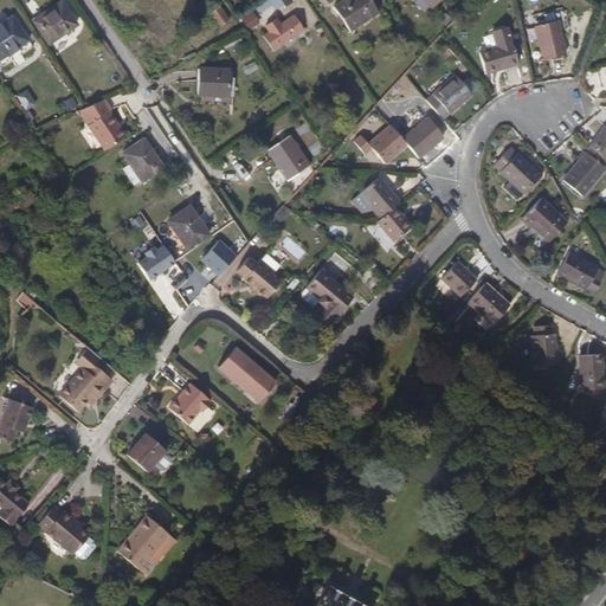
[(378,12),(368,0),(342,0),(333,7),(349,32),(378,12)]
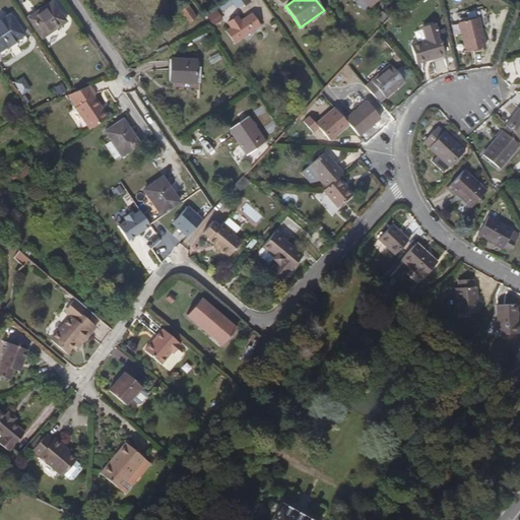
[(65,22),(52,3),(28,19),(41,39),(65,22)]
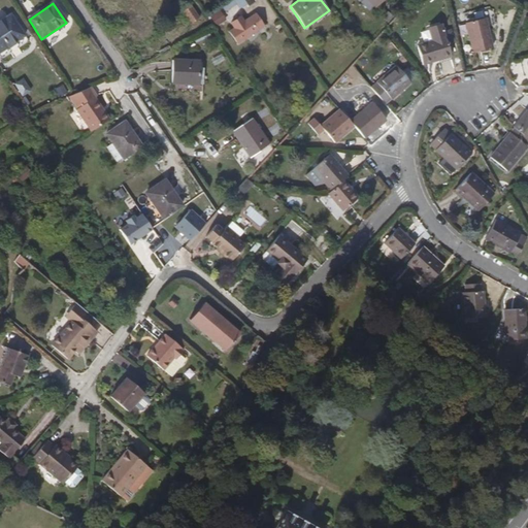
[(192,23),(200,18),(191,4),(183,9),(192,23)]
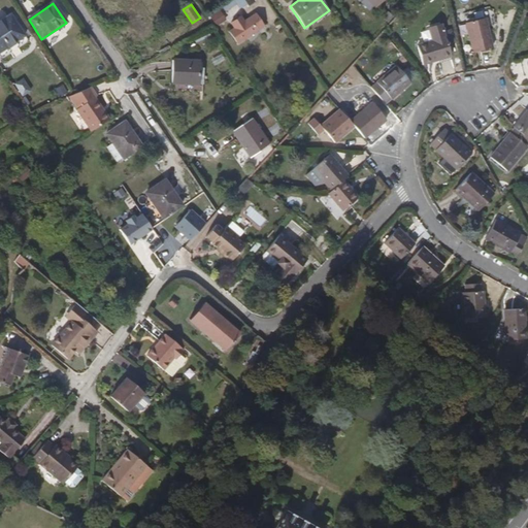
[(221,11),(211,17),(217,27),(226,22),(221,11)]
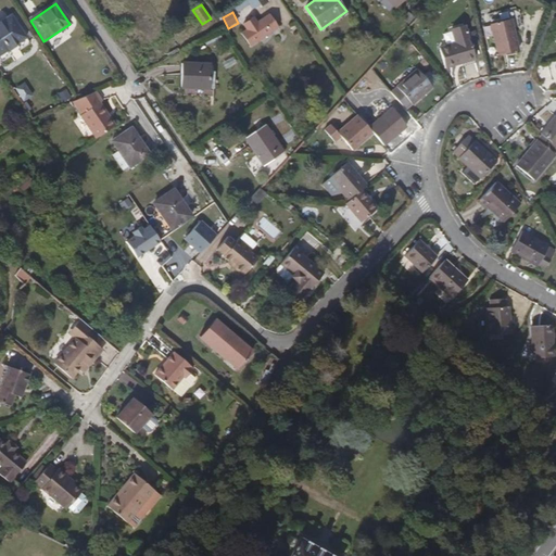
[(242,33),(251,46),(277,26),(269,14),(257,22),(253,16),(243,23),(248,29),(242,33)]
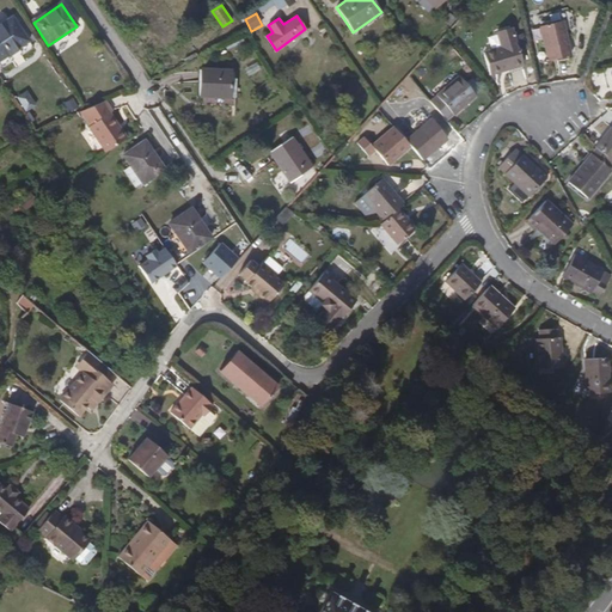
[(0,61),(29,43),(11,19),(0,25),(0,61)]
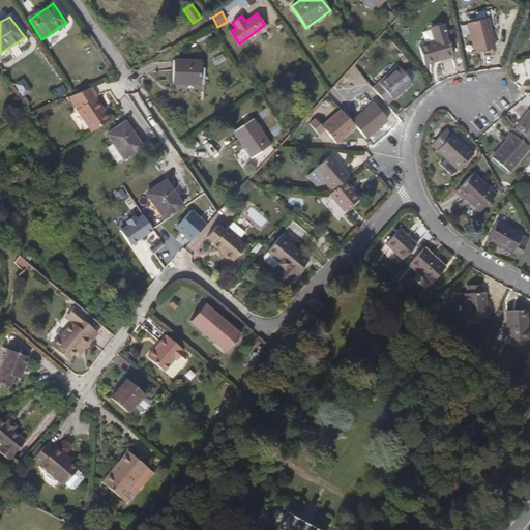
[(486,19),(466,24),(474,54),(493,49),(486,19)]
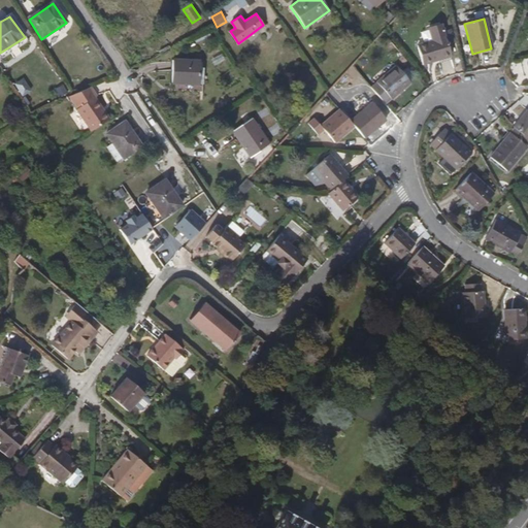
[(435,56),(449,52),(440,24),(427,28),(430,41),(416,45),(421,65),(437,60),(435,56)]
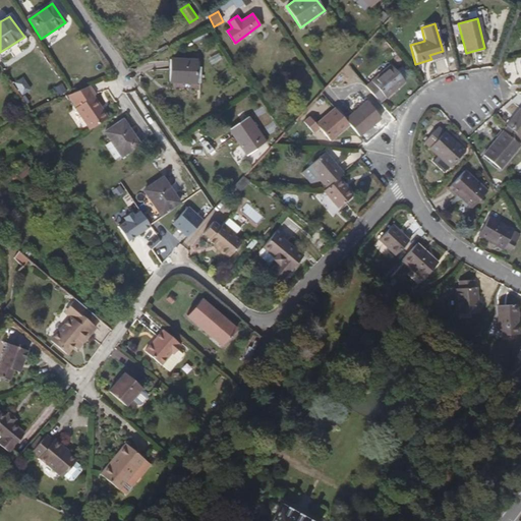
[(444,56),(443,51),(429,55),(431,59),(444,56)]
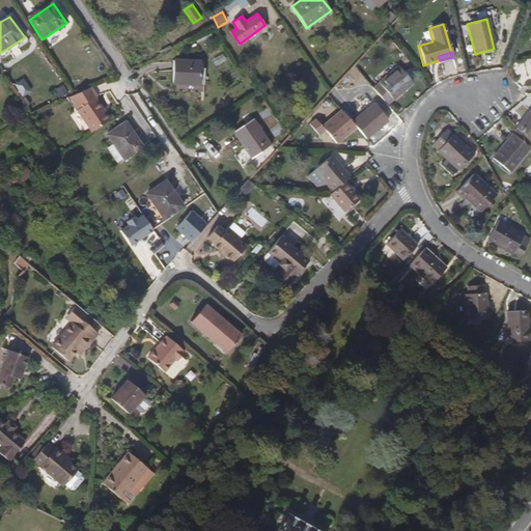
[(200,85),(201,62),(173,62),(173,84),(200,85)]
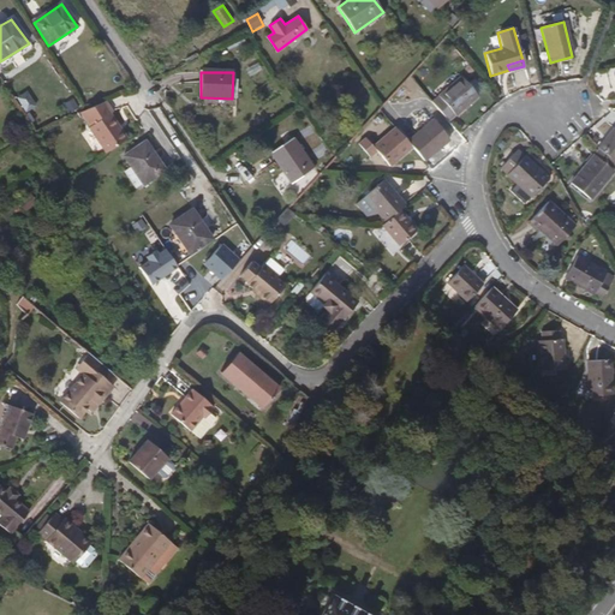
[(431,102),(448,123),(478,96),(461,77),(431,102)]
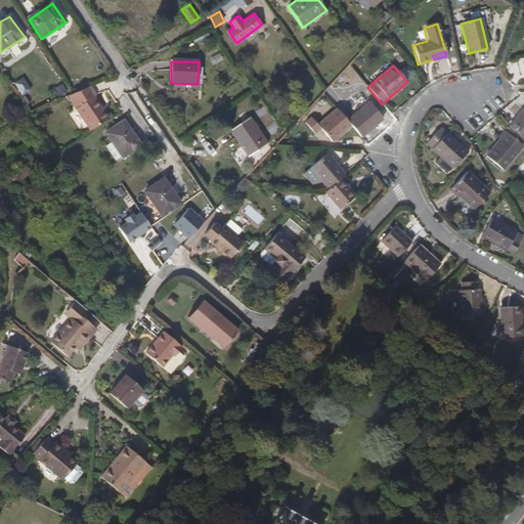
[(54,89),(58,97),(68,93),(63,85),(54,89)]
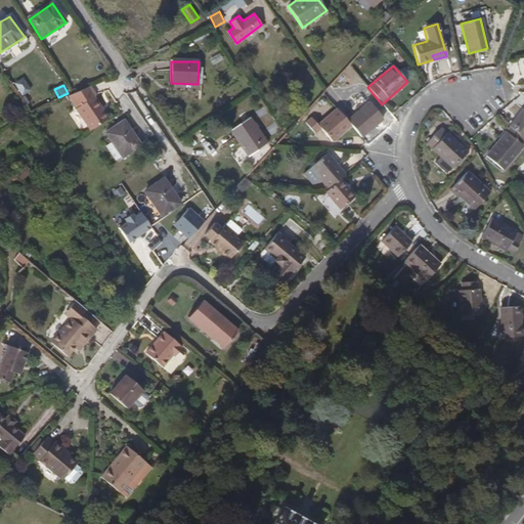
[(90,88),(73,95),(69,97),(78,110),(76,111),(90,132),(108,120),(94,98),(96,97),(90,88)]
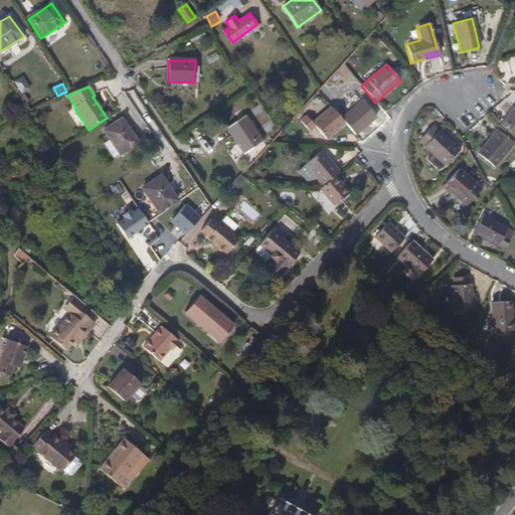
[(345,124),(355,136),(376,118),(362,101),(341,119),(345,124)]
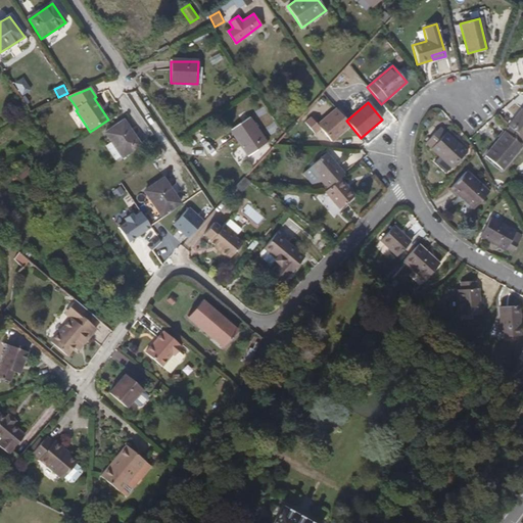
[(350,126),(346,121),(336,108),(317,125),(311,116),(304,123),(315,134),(321,130),(331,141),(350,126)]
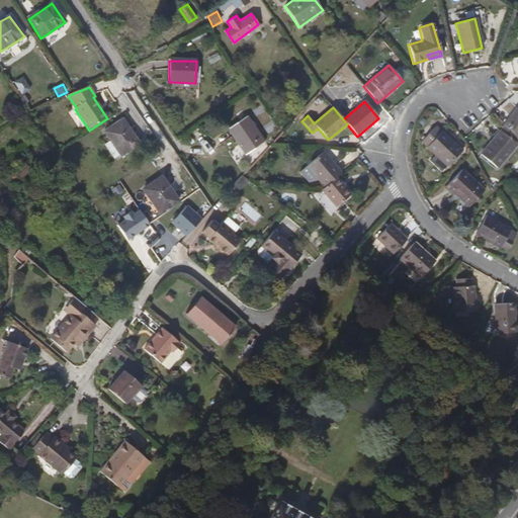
[(502,125),(517,138),(517,137),(517,109),(517,108),(502,125)]
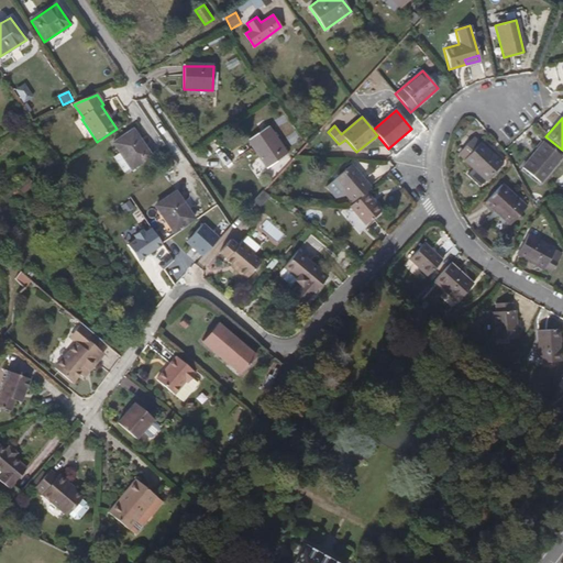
[(285,154),(266,127),(246,140),(266,168),(285,154)]
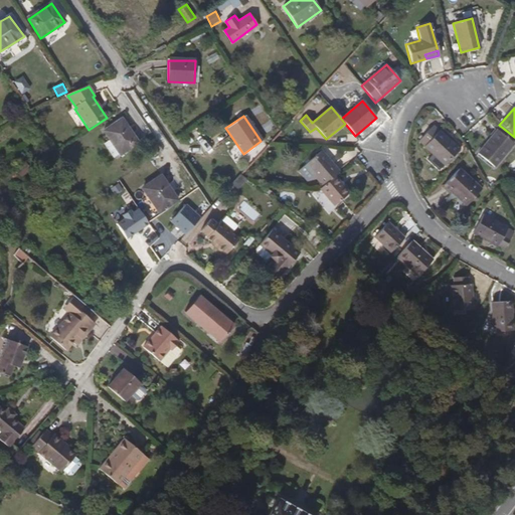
[(137,145),(121,121),(103,132),(119,156),(137,145)]
